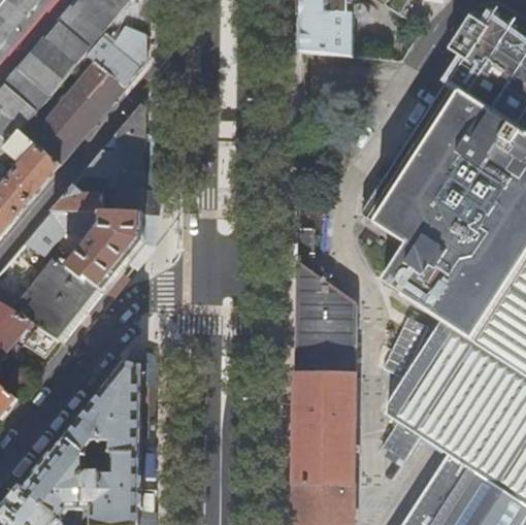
[(76,0),(0,91),(0,155),(5,149),(20,131),(32,117),(77,64),(79,62),(87,53),(130,0),(76,0)]
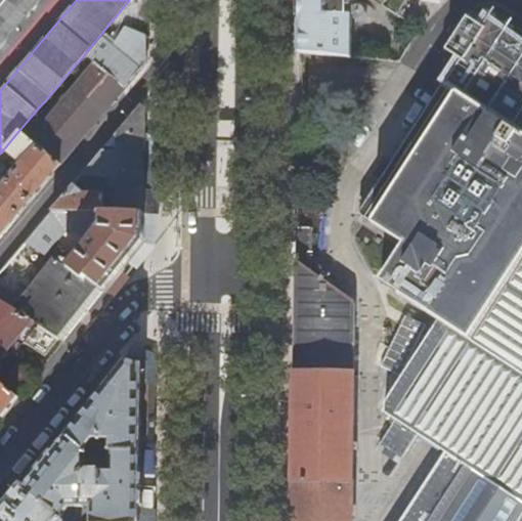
[(0,43),(36,0),(0,0),(0,43)]
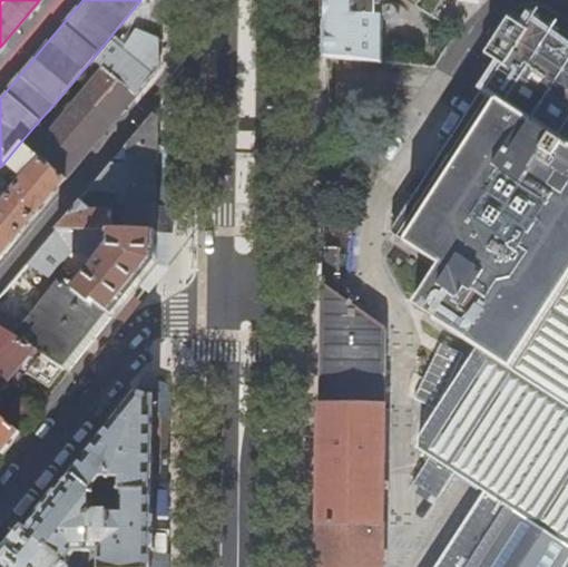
[(157,22),(158,0),(140,0),(94,57),(99,62),(105,67),(135,93),(158,65),(157,22)]
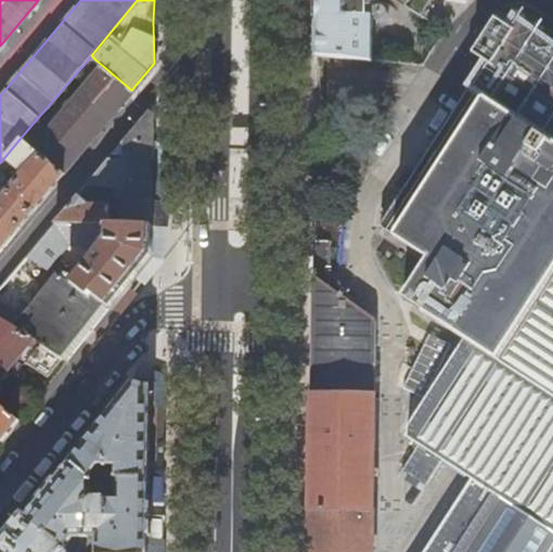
[(317,0),(317,51),(369,56),(371,14),(364,13),(368,0),(369,0),(372,2),(373,0),(317,0)]
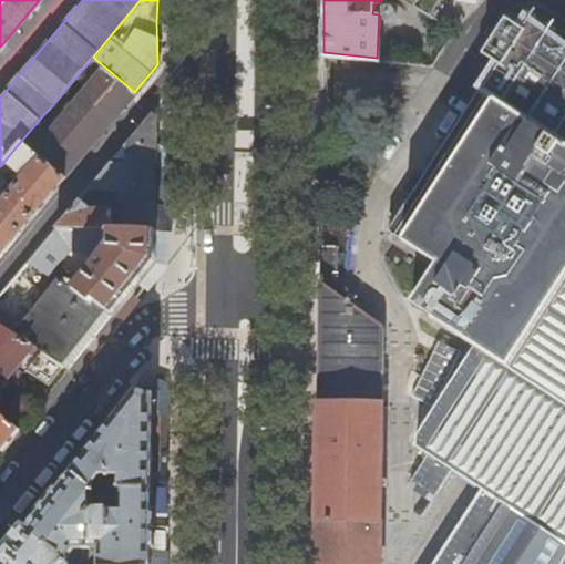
[(564,563),(564,45),(531,23),(391,232),(435,262),(412,298),(474,340),(453,372),(415,431),(415,440),(482,483),(431,563),(564,563)]
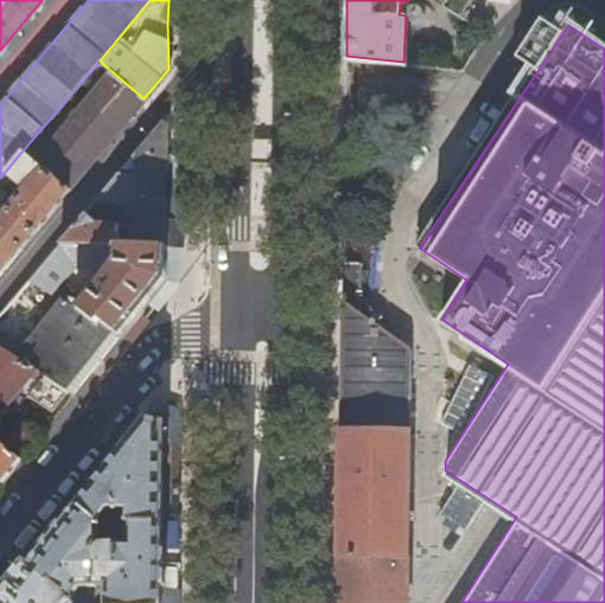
[(95,79),(106,66),(100,61),(91,71),(89,74),(95,79)]
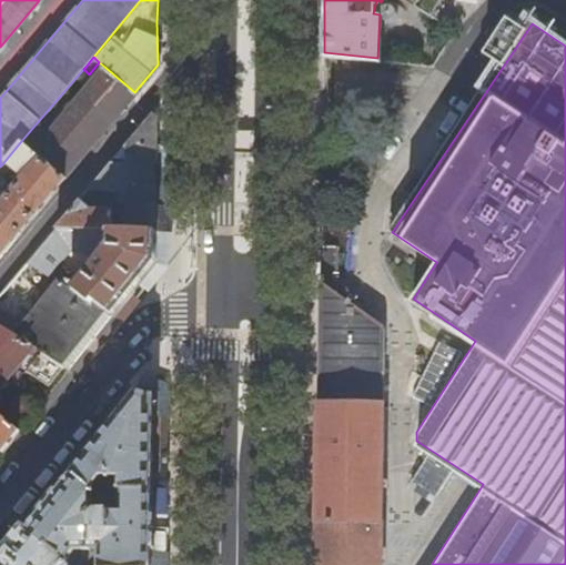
[(54,142),(34,125),(21,141),(63,177),(134,92),(104,67),(52,128),(61,134),(54,142)]
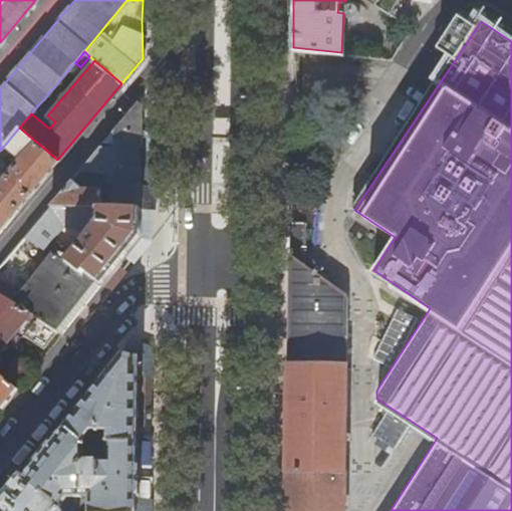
[(81,189),(71,180),(49,206),(141,208),(143,103),(137,101),(79,170),(108,172),(107,179),(113,180),(113,189),(101,187),(102,189),(81,189)]
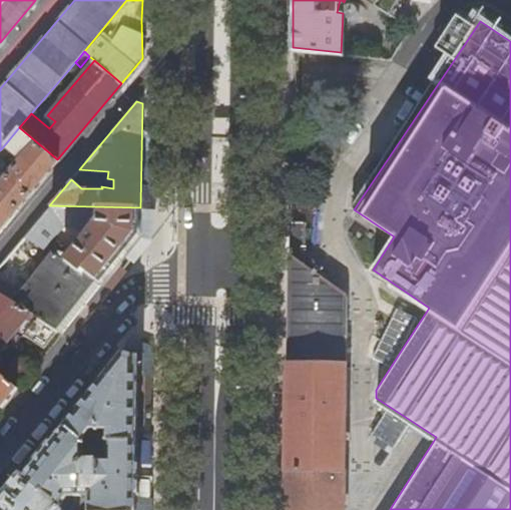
[(0,227),(57,159),(19,127),(5,144),(20,157),(0,180),(0,227)]
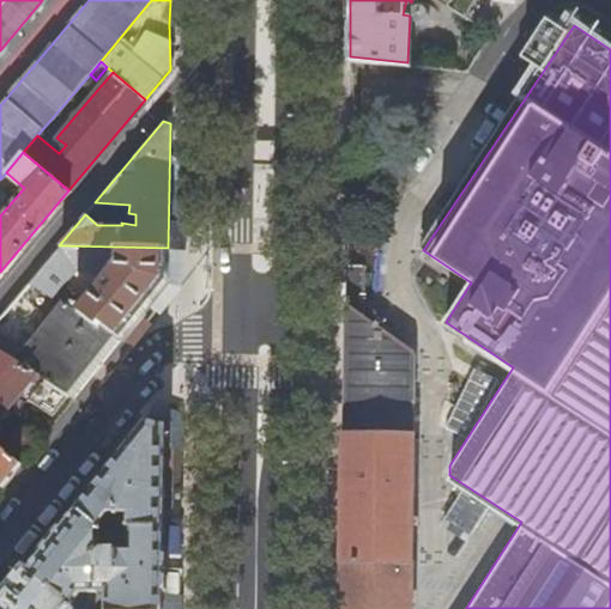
[(168,279),(168,248),(59,245),(28,284),(59,299),(60,298),(76,311),(77,309),(97,324),(100,322),(121,339),(168,279)]
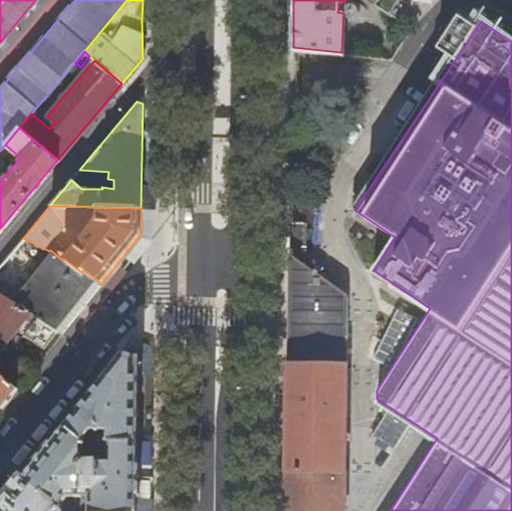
[(303,217),(290,217),(289,251),(303,261),(303,217)]
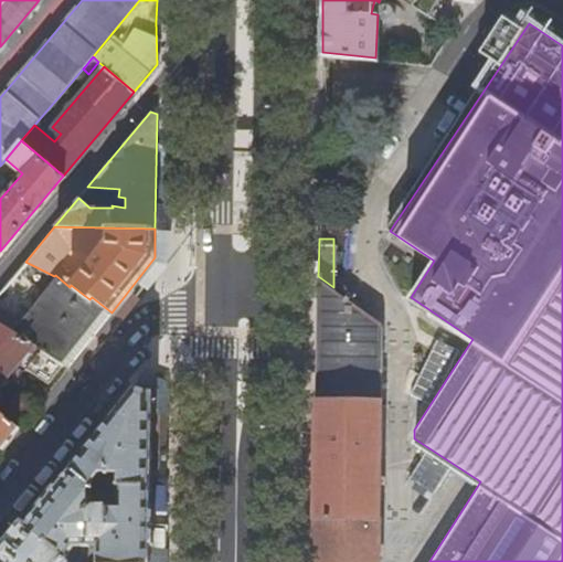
[(54,276),(12,331),(34,346),(62,363),(67,367),(112,313),(92,297),(89,299),(71,285),(70,287),(55,274),(54,276)]
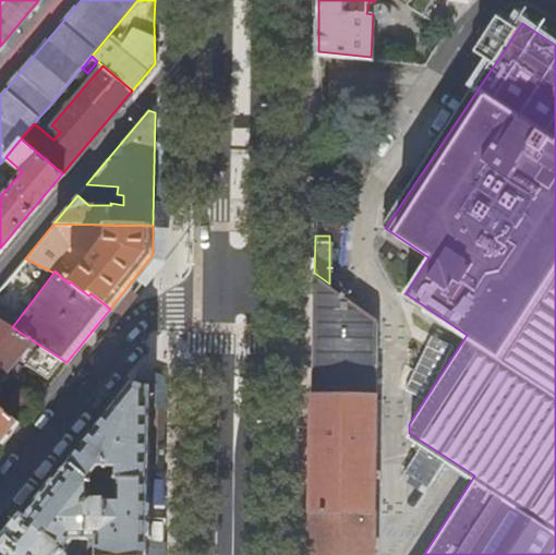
[(371,554),(375,315),(329,284),(314,273),(309,554),(371,554)]
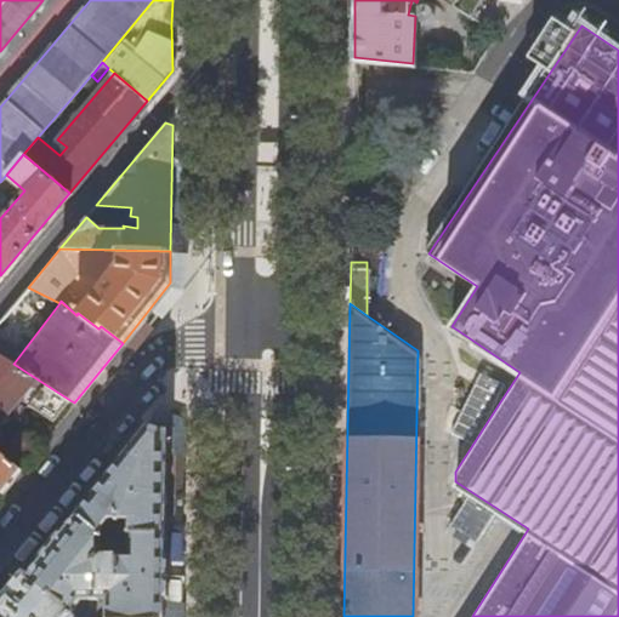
[(54,417),(68,399),(38,380),(35,382),(0,360),(0,424),(15,406),(30,407),(54,417)]
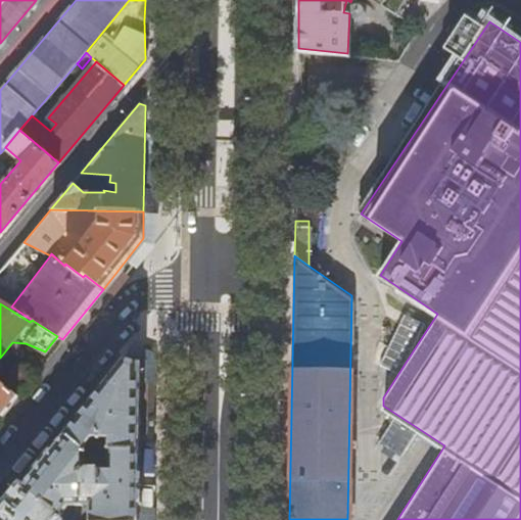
[(112,438),(111,448),(140,448),(141,362),(126,358),(65,434),(85,450),(88,450),(93,438),(112,438)]
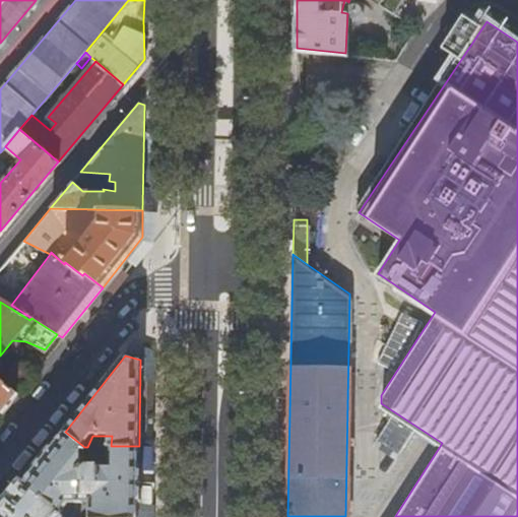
[(0,410),(2,412),(17,392),(0,378),(0,410)]
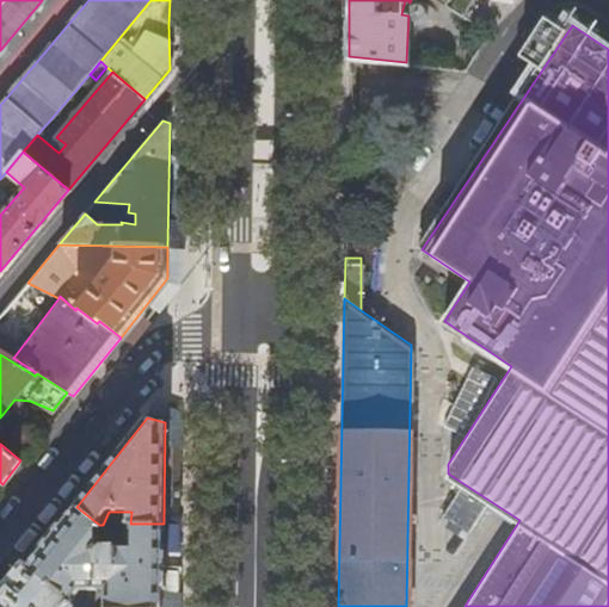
[(455,526),(466,505),(448,495),(436,516),(455,526)]
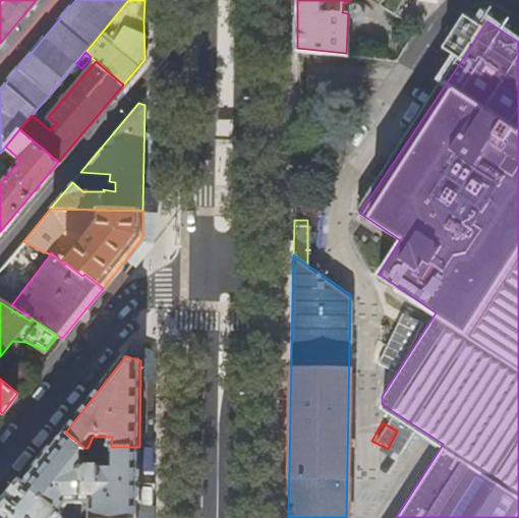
[(88,463),(88,448),(84,448),(65,433),(23,483),(62,512),(80,517),(137,517),(139,447),(111,447),(110,462),(107,465),(89,466),(88,463)]
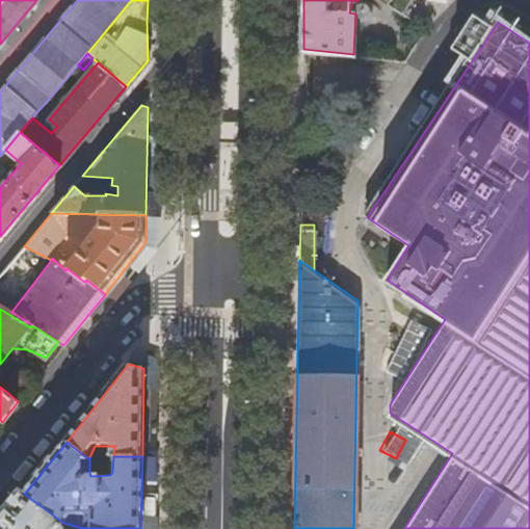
[(95,446),(89,457),(113,456),(114,446),(95,446)]
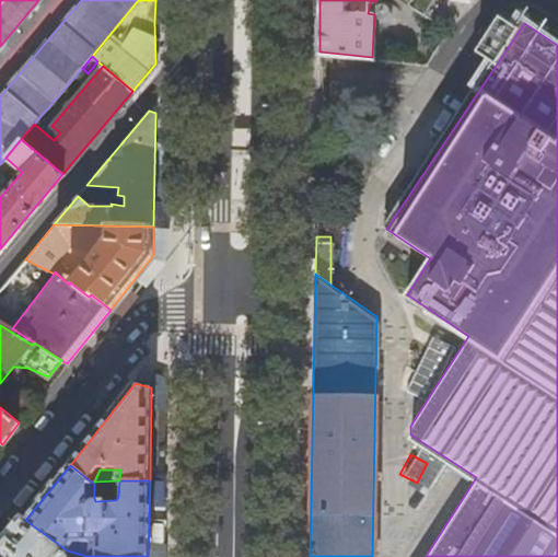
[(118,497),(119,480),(94,482),(94,498),(95,501),(115,500),(118,497)]
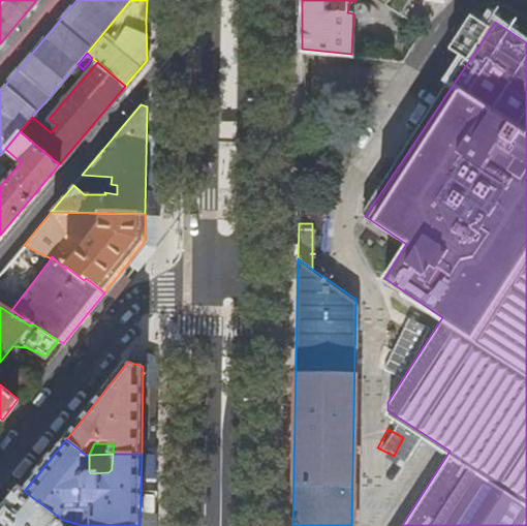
[(58,525),(63,520),(24,491),(0,521),(0,525),(58,525)]
